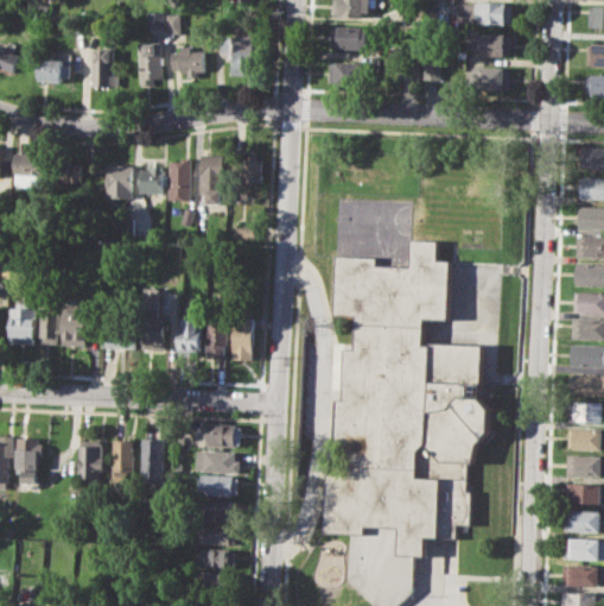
[(330,0),(368,0),(368,19),(330,18),(330,0)]
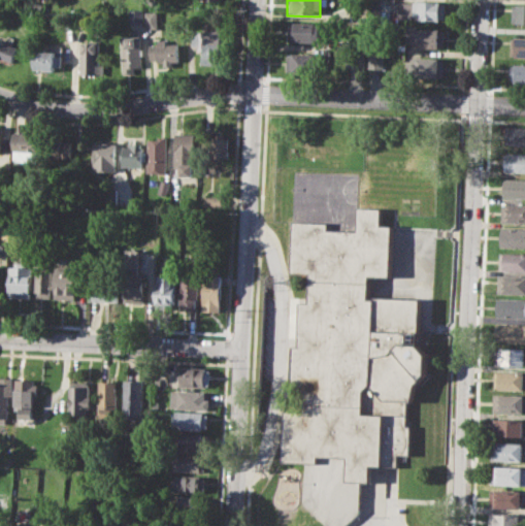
[(394,2),(444,4),(444,21),(394,20),(394,2)]
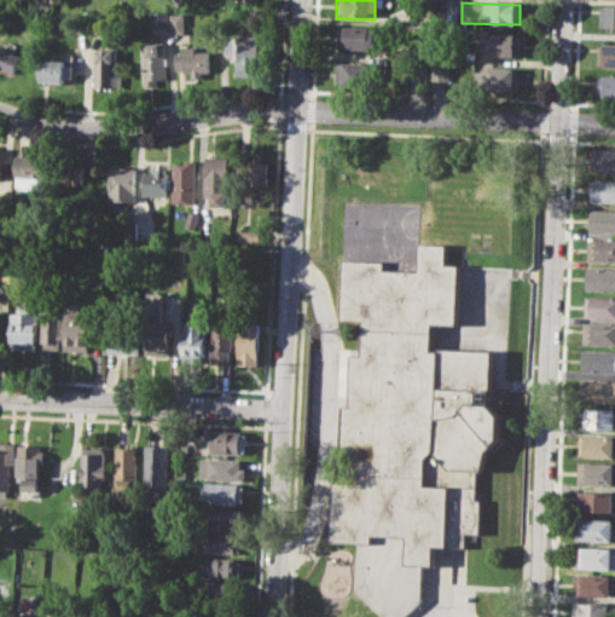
[(598,7),(614,9),(614,29),(597,29),(598,7)]
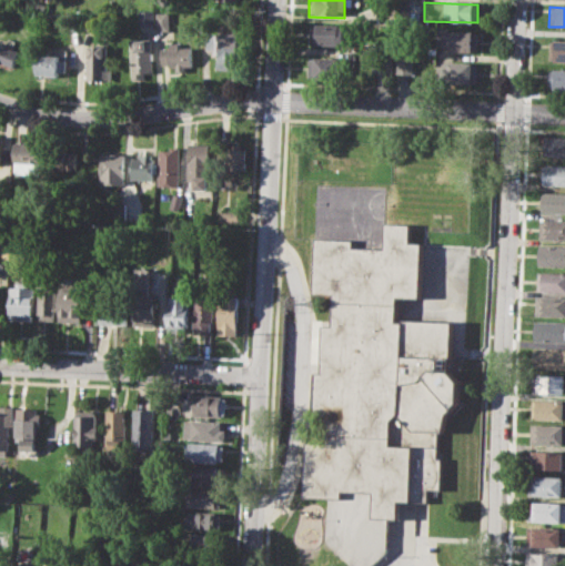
[(134,12),(150,11),(151,27),(135,28),(134,12)]
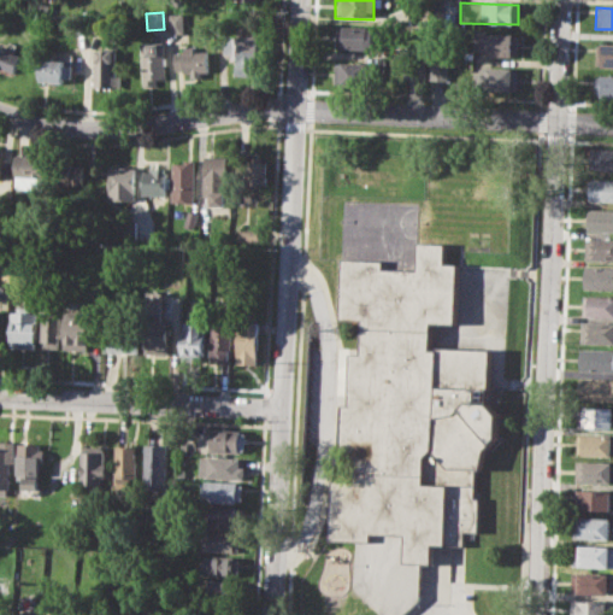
[(166,16),(181,15),(182,35),(168,35),(166,16)]
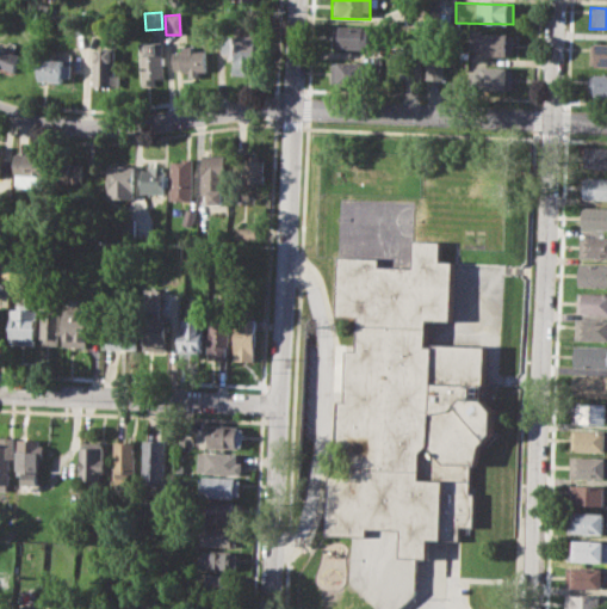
[(73,18),(84,18),(84,35),(74,35),(73,18)]
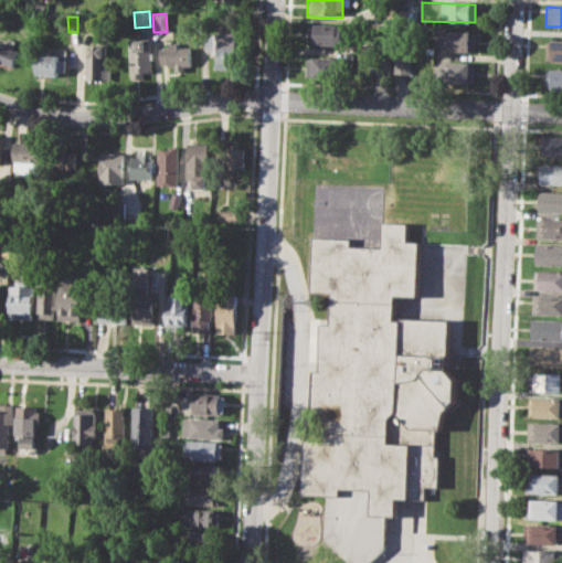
[(84,17),(92,17),(92,31),(83,31),(84,17)]
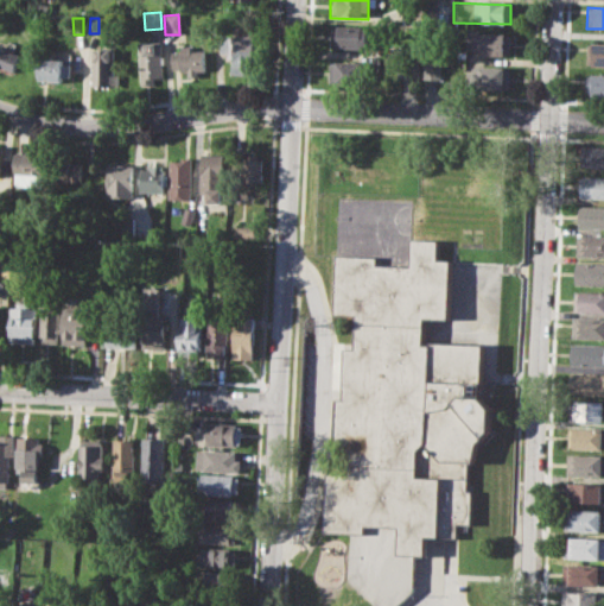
[(329,27),(361,29),(361,50),(328,50),(329,27)]
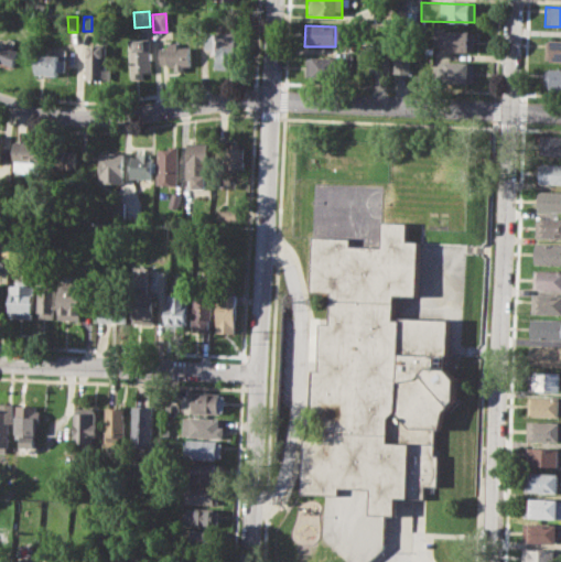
[(430,32),(472,33),(471,53),(438,52),(438,47),(430,47),(430,32)]
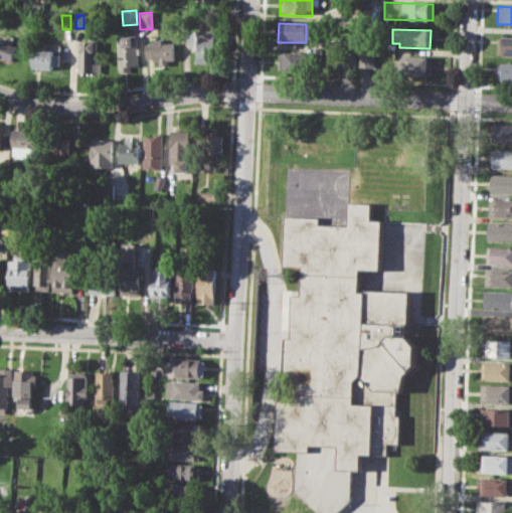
[(182,30),(213,32),(212,65),(193,64),(193,51),(189,50),(190,44),(176,44),(176,30),(182,30)]
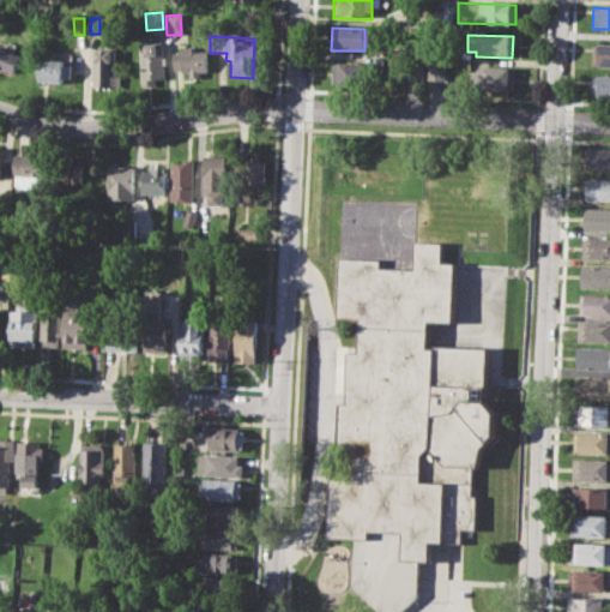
[(136,45),(159,42),(163,79),(152,81),(153,89),(139,90),(136,45)]
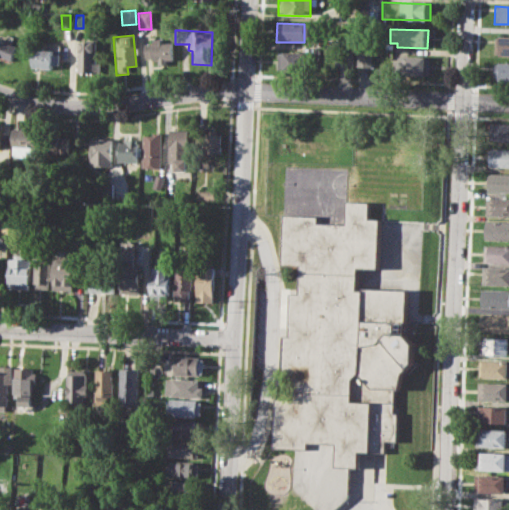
[(142,45),(148,45),(148,39),(170,37),(171,61),(166,61),(166,65),(156,66),(156,62),(150,62),(150,59),(143,60),(142,45)]
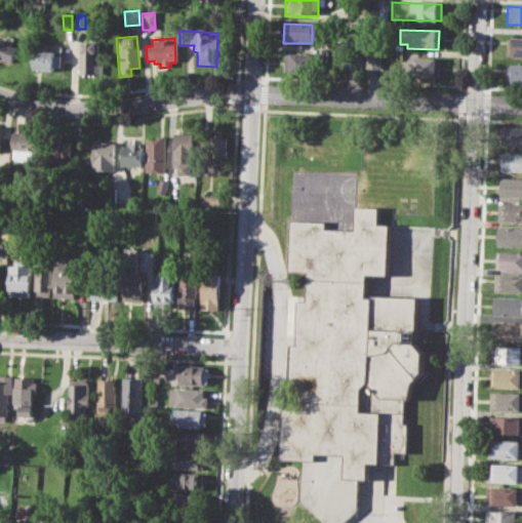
[(505,38),(521,38),(521,57),(505,56),(505,38)]
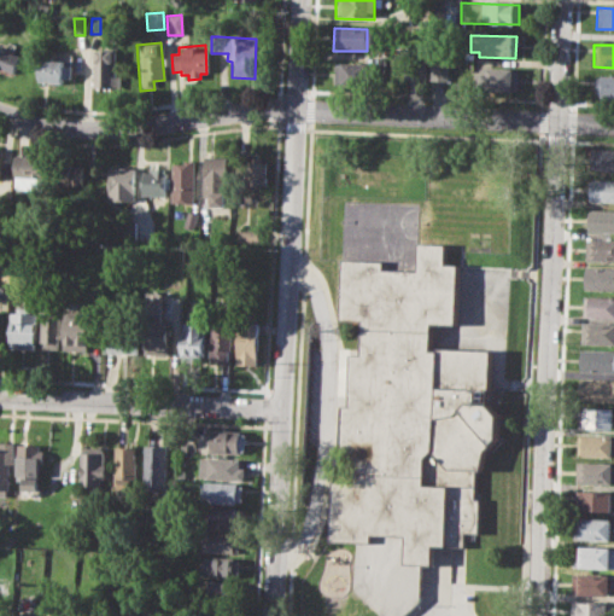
[(0,48),(21,57),(15,76),(0,70),(0,48)]
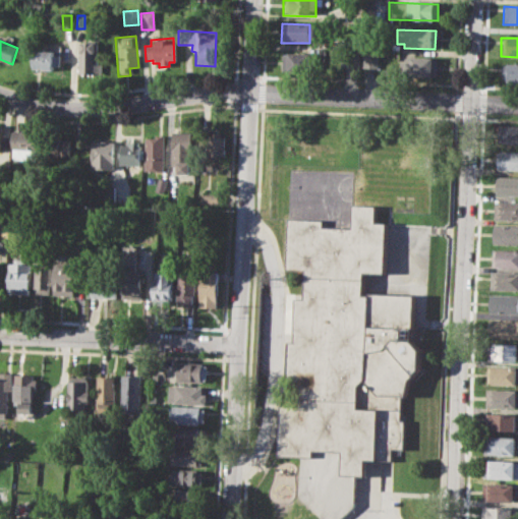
[(76,44),(96,44),(95,77),(76,76),(76,44)]
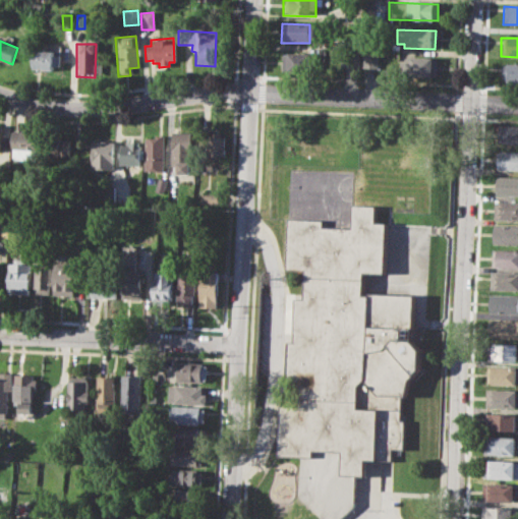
[(31,51),(53,53),(52,57),(58,57),(57,67),(52,67),(51,73),(30,71),(31,51)]
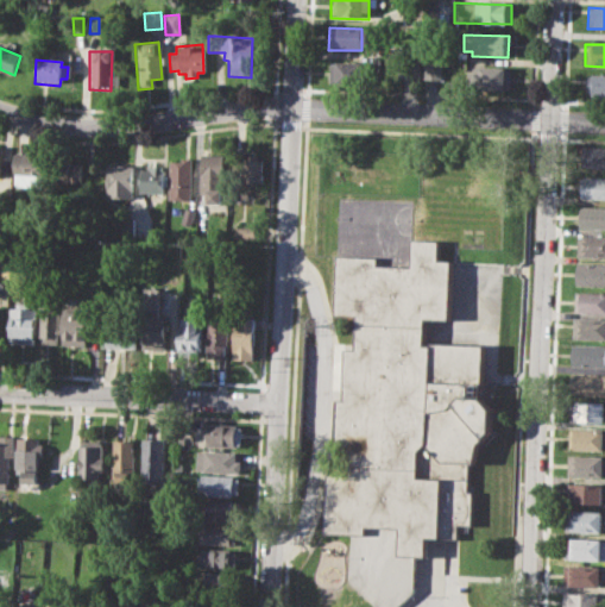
[(396,60),(416,60),(415,80),(395,80),(396,60)]
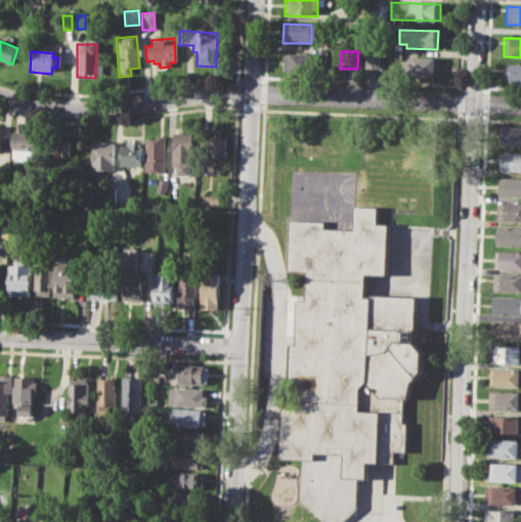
[(362,52),(380,52),(380,70),(362,70),(362,52)]
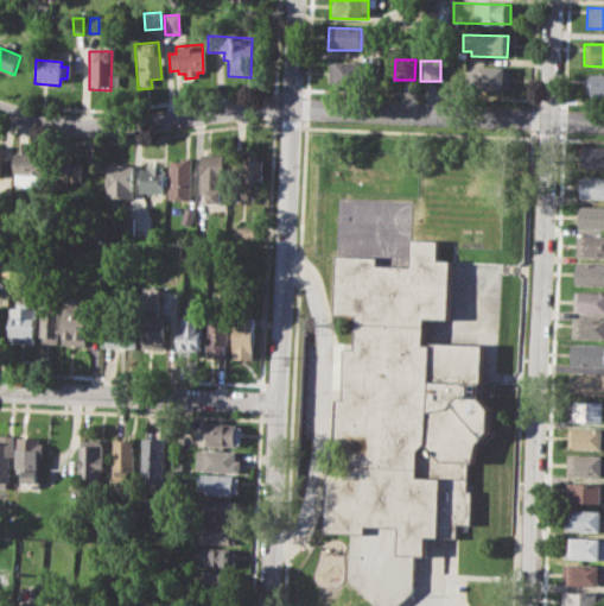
[(328,62),(361,63),(361,83),(331,83),(332,75),(326,74),(328,62)]
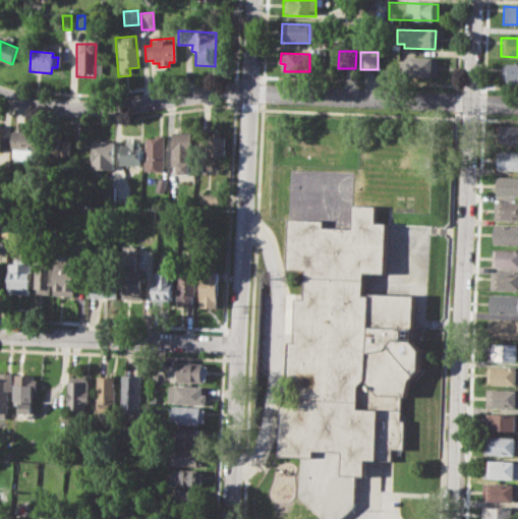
[(404,58),(436,59),(435,79),(403,78),(404,58)]
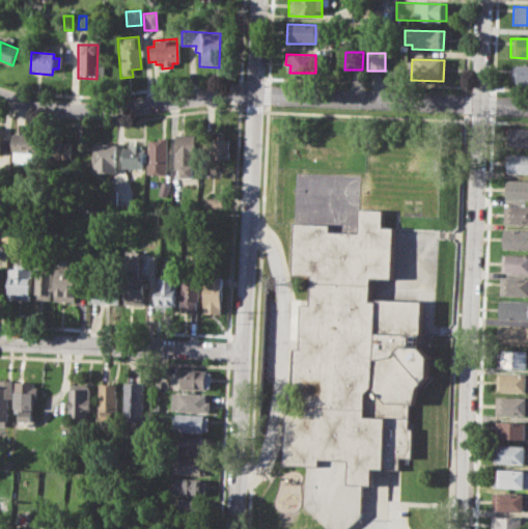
[(510,65),(527,65),(527,83),(509,83),(510,65)]
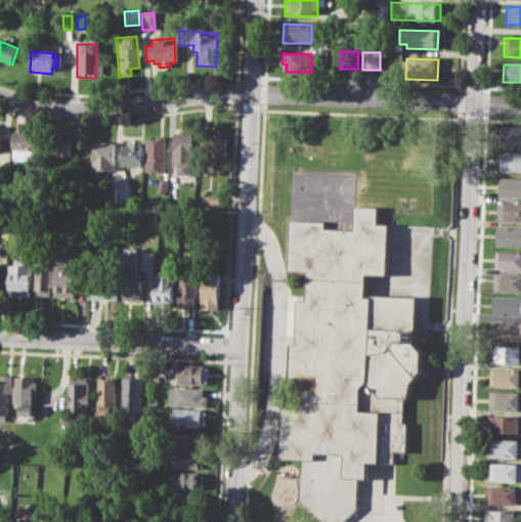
[(500,127),(520,127),(520,145),(498,145),(500,127)]
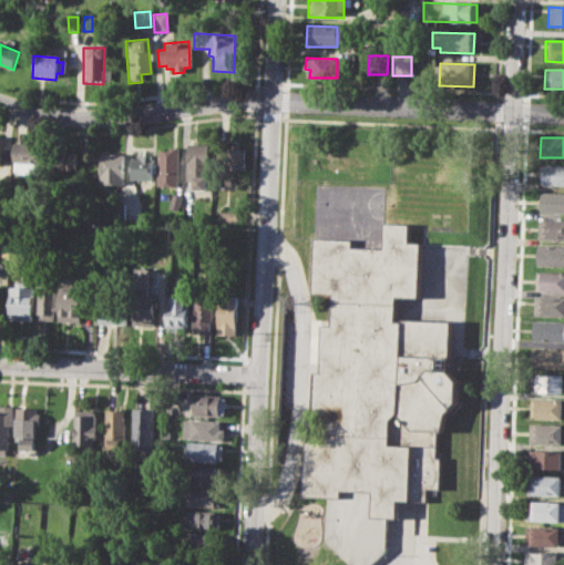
[(10,144),(37,145),(36,176),(9,174),(10,144)]
